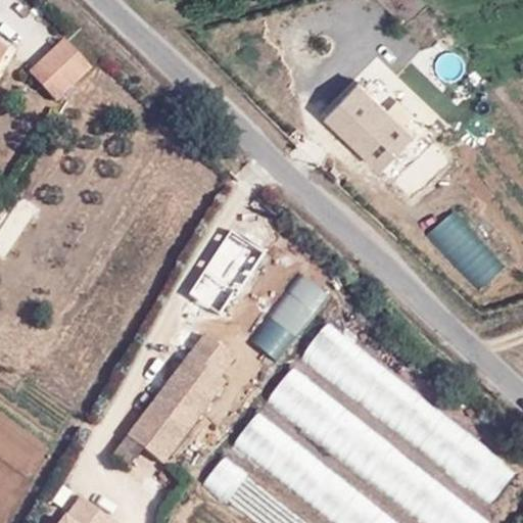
[(64,40),(29,73),(55,102),(92,68),(64,40)]
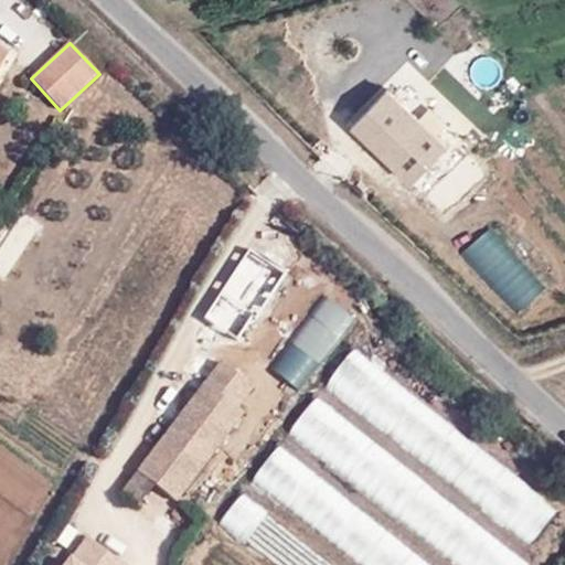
[(451,137),(392,82),(354,119),(414,178),(451,137)]
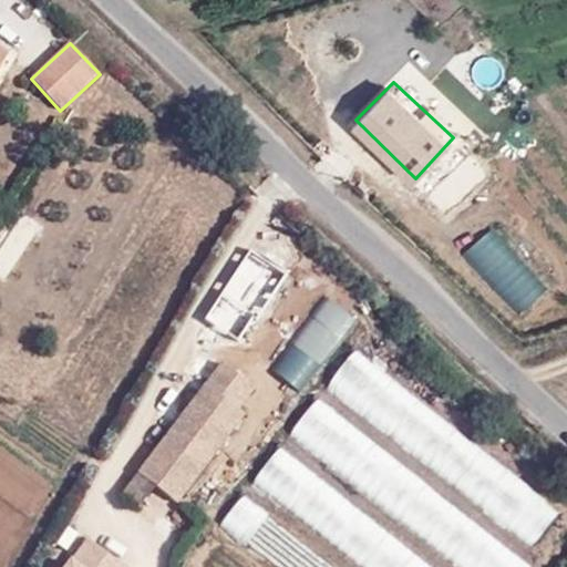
[(289,274),(250,248),(219,296),(258,320),(289,274)]
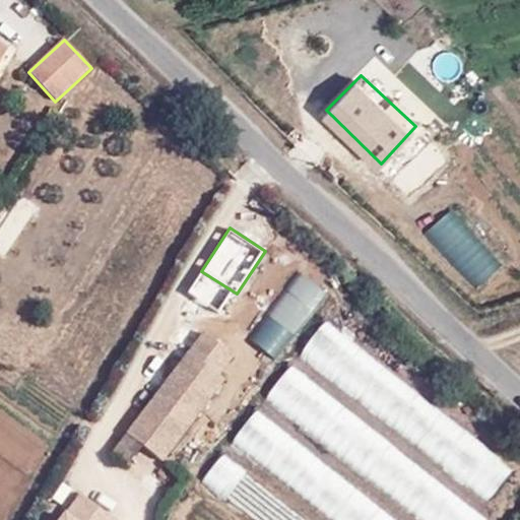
[(264,310),(290,332),(325,289),(299,268),(264,310)]
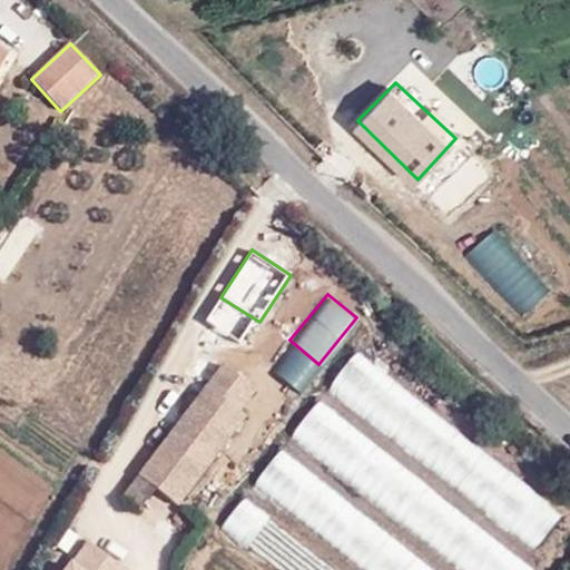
[(568,513),(361,352),(333,387),(539,549),(568,513)]
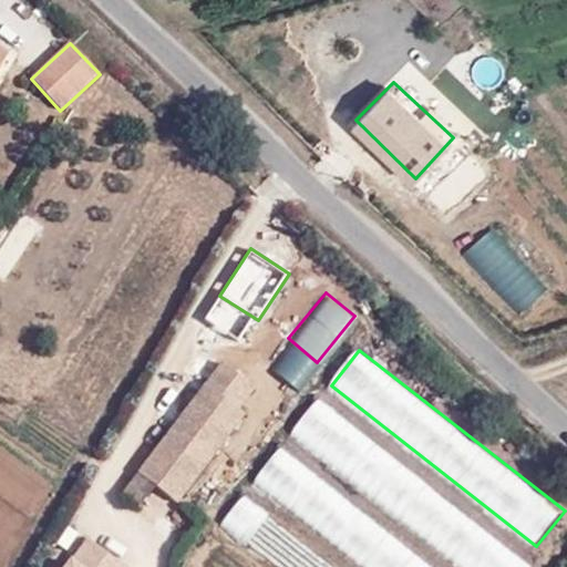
[(255,389),(220,363),(122,495),(141,508),(156,487),(179,505),(246,416),(238,411),(255,389)]
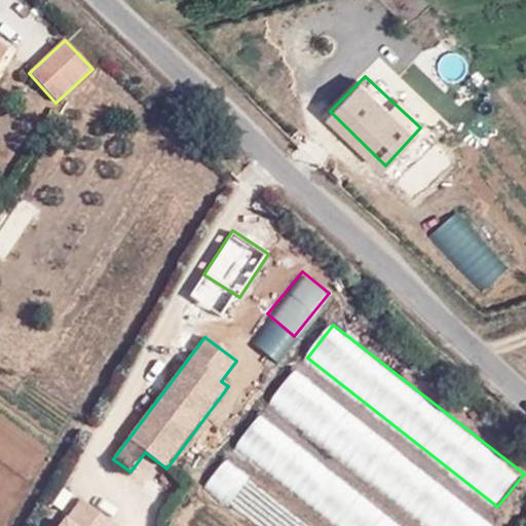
[(494,525),(496,525),(294,370),(268,402),(429,525),(494,525)]
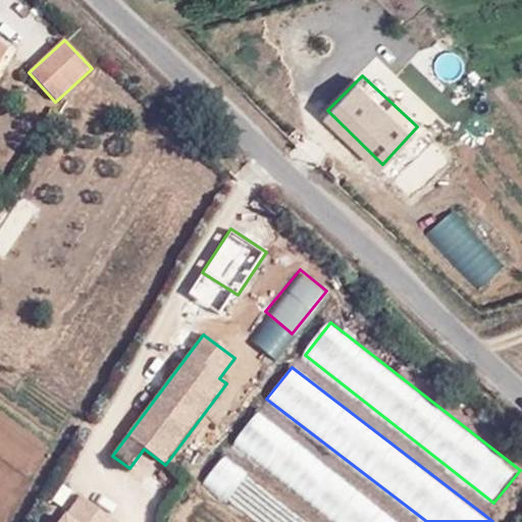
[(400,521),(260,410),(233,444),(330,521),(400,521)]
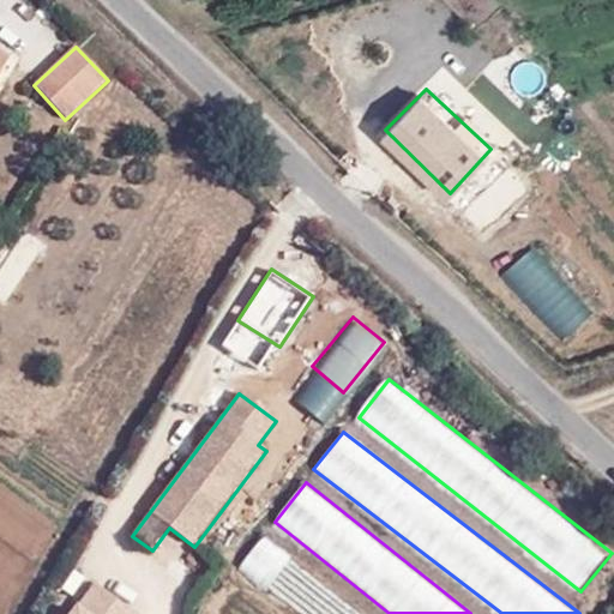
[(362,613),(264,535),(238,569),(295,613),(362,613)]
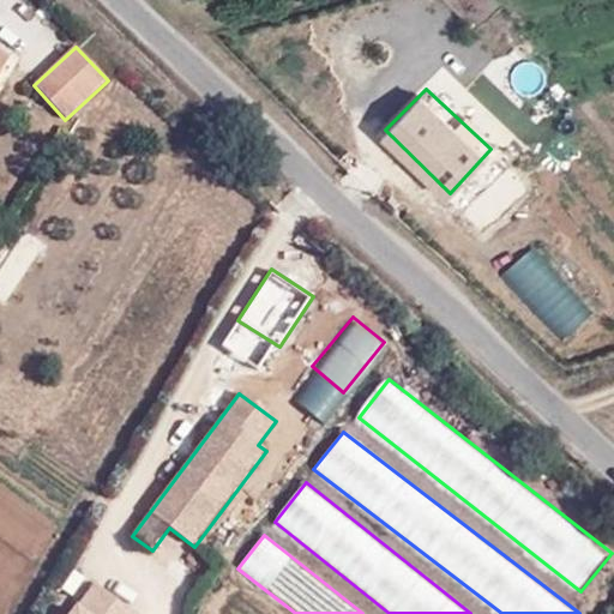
[(272,613),(229,579),(204,613),(205,613),(272,613)]
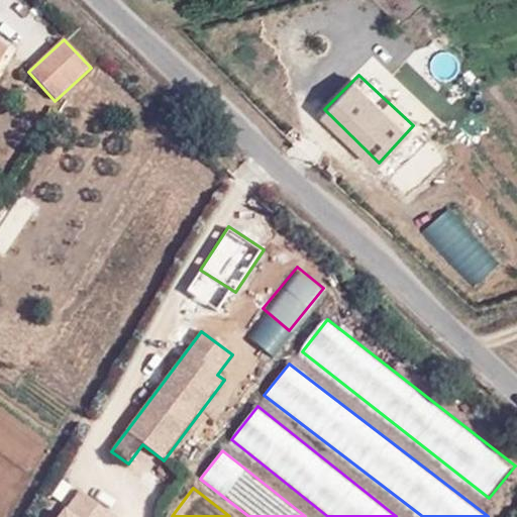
[(119,516),(81,489),(60,516),(119,516)]
